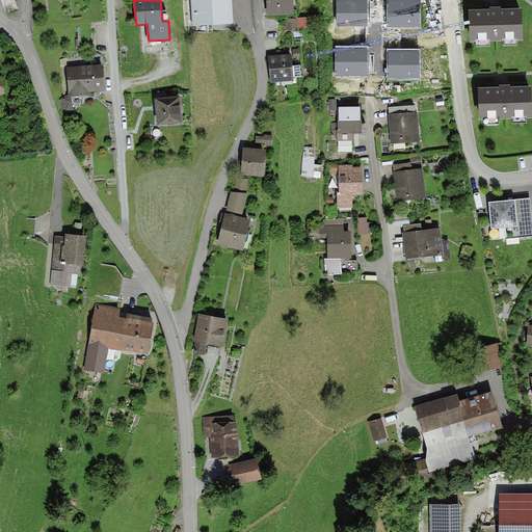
[(231,0),(190,0),(192,25),(233,23),(231,0)]
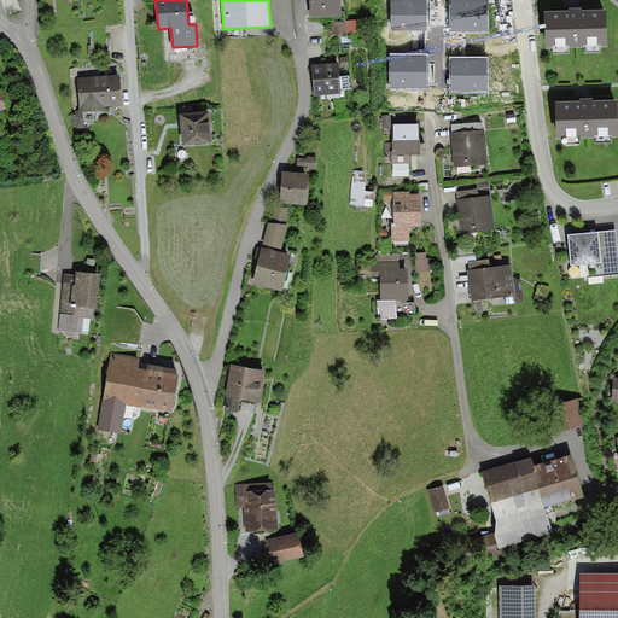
[(309,0),(310,17),(340,17),(339,0),(309,0)]
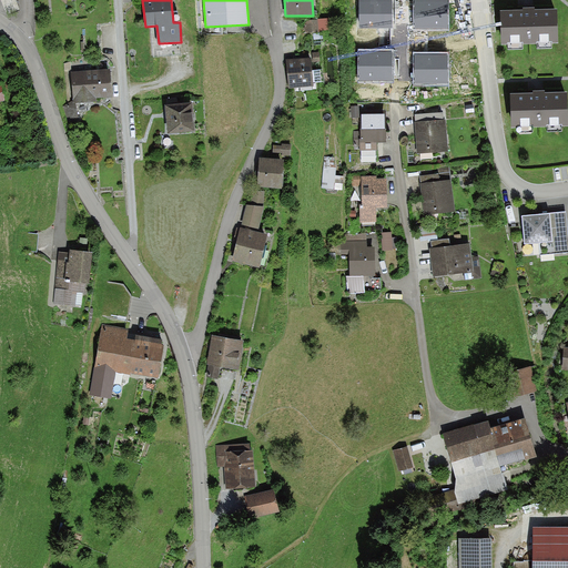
[(393,0),(359,0),(359,28),(393,28),(393,0)]
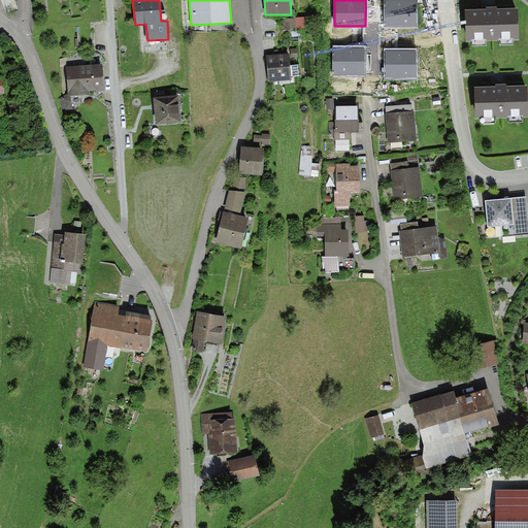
[(416,0),(392,0),(386,0),(386,27),(417,27),(416,0)]
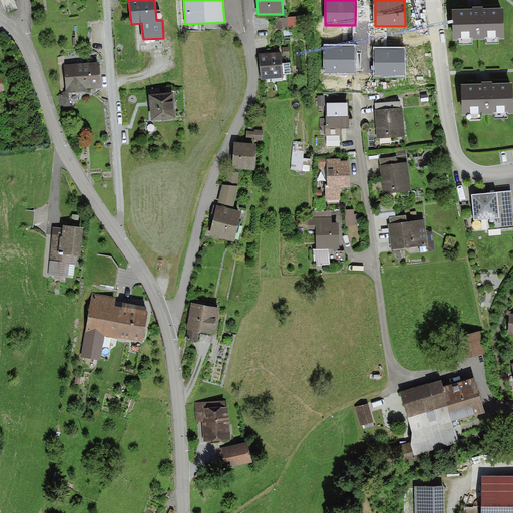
[(502,7),(451,8),(453,40),(504,38),(502,7)]
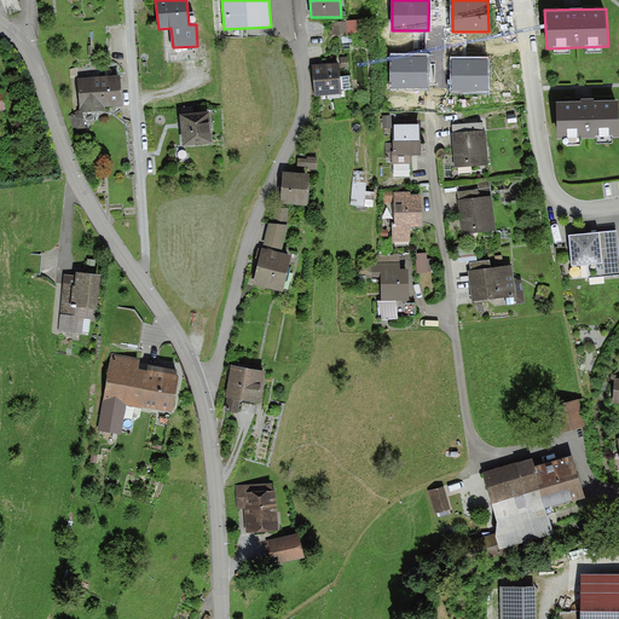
[(358,21),(331,21),(333,35),(358,34),(358,21)]
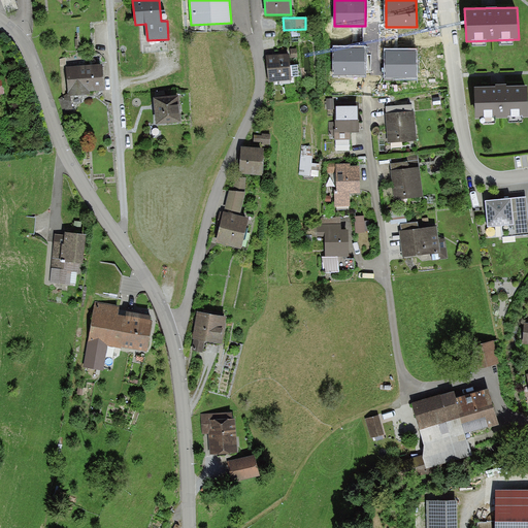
[(364,47),(333,47),(334,73),(364,73),(364,47)]
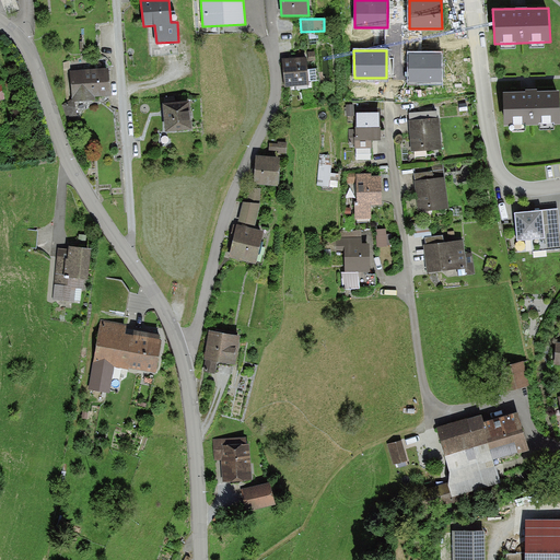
[(441,54),(408,54),(408,82),(441,82),(441,54)]
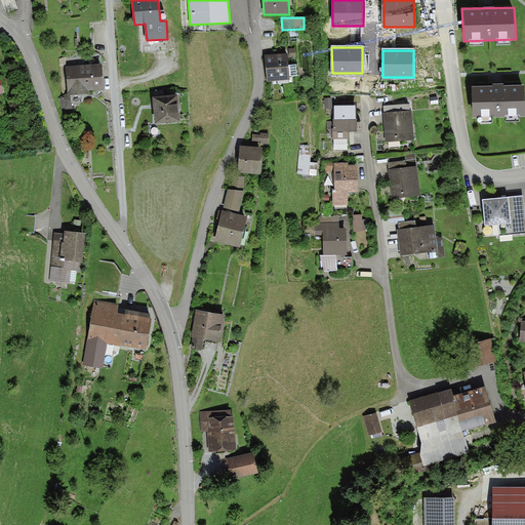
[(287,53),(265,55),(268,82),(289,80),(287,53)]
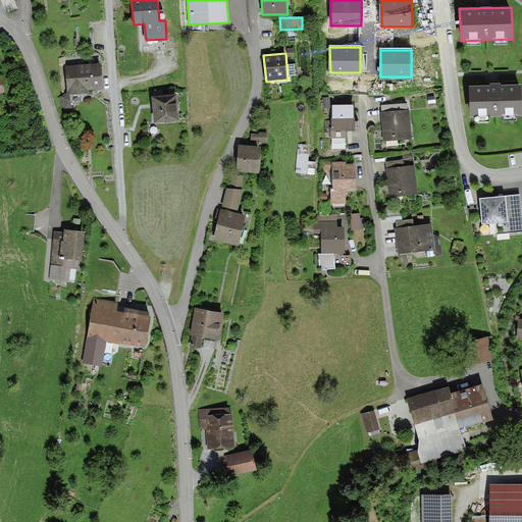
[(102,63),(65,65),(66,93),(66,95),(69,95),(89,94),(88,90),(104,89),(102,63)]
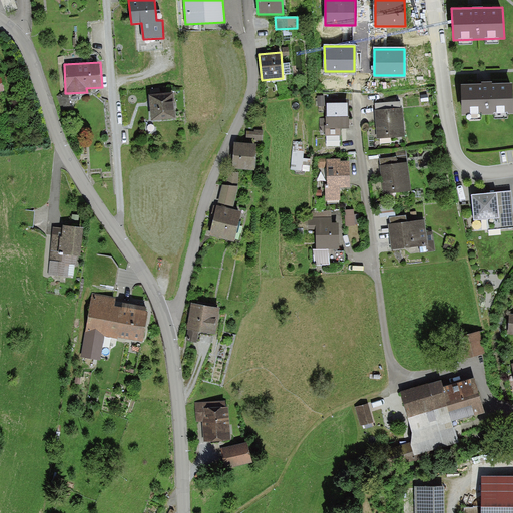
[(512,99),(512,82),(462,84),(463,114),(512,112),(512,99)]
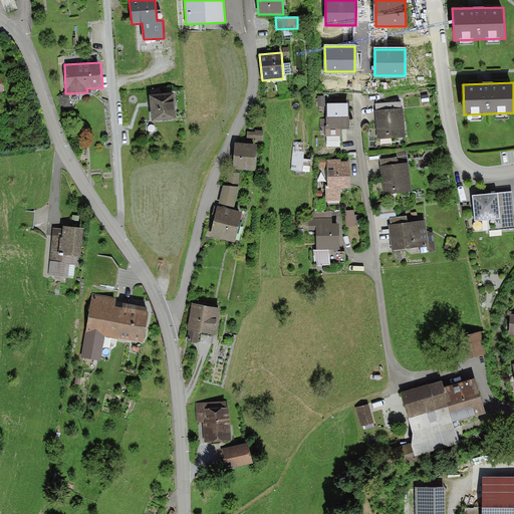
[(65,93),(65,91),(57,96),(62,112),(71,110),(68,93),(65,93)]
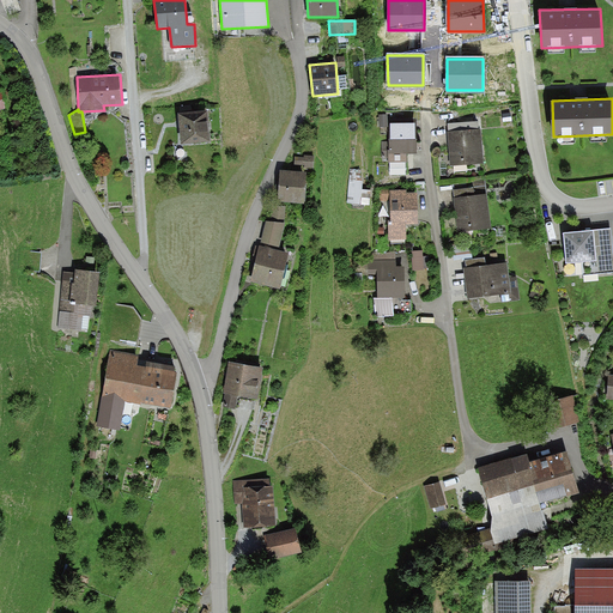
[(181,144),(210,141),(207,111),(178,114),(181,144)]
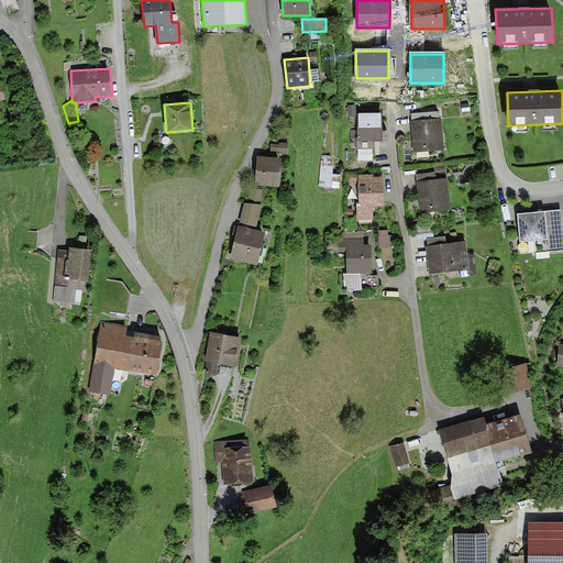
[(383,141),(383,110),(357,110),(357,129),(350,129),(350,145),(356,145),(356,148),(373,148),(374,141),(383,141)]
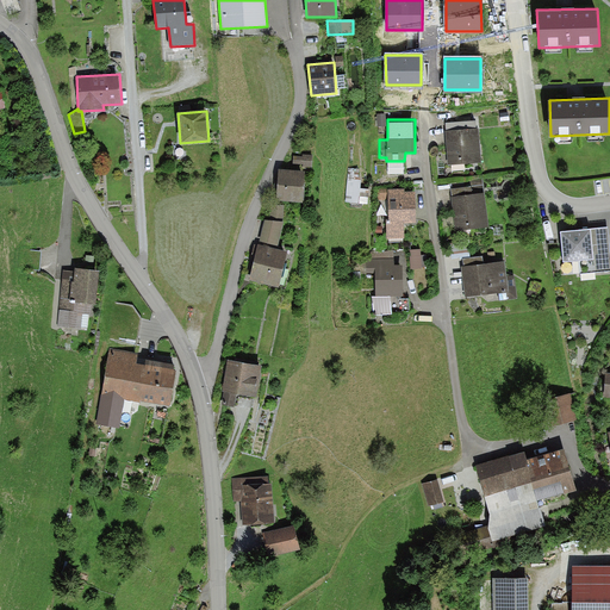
[(446,131),(444,131),(448,166),(481,163),(479,128),(477,128),(475,120),(446,123),(446,131)]
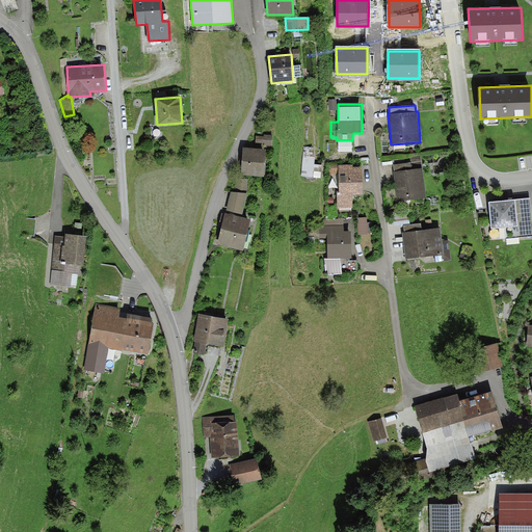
[(264,136),(256,136),(256,143),(264,143),(264,145),(272,147),(273,135),(264,134),(264,136)]
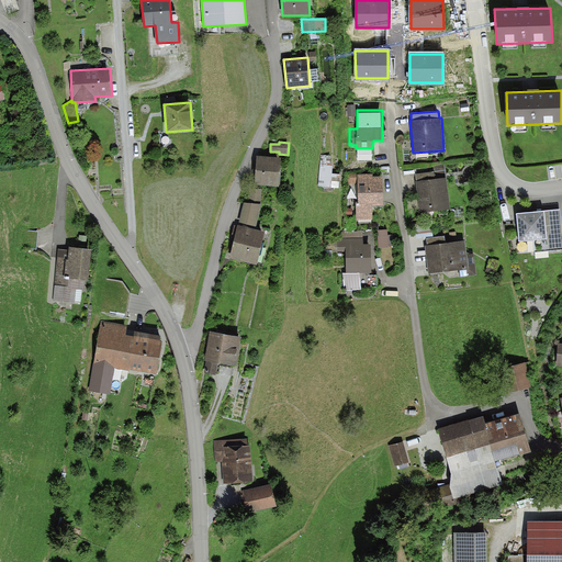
[(281,158),(257,156),(255,184),(279,186),(281,158)]
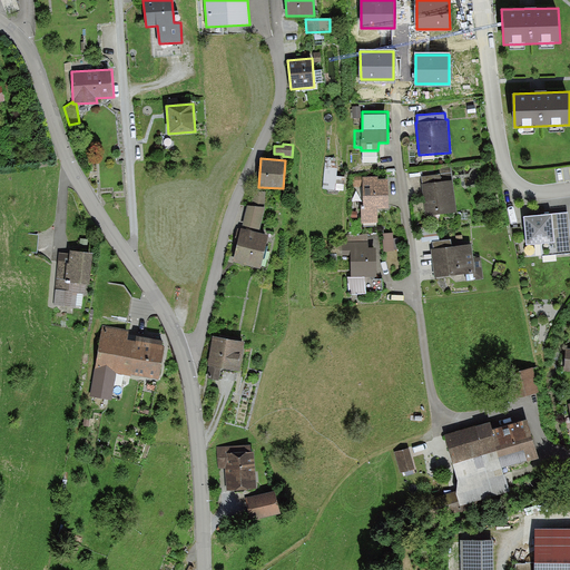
[(324,186),(344,188),(346,174),(337,174),(338,163),(326,161),(324,186)]
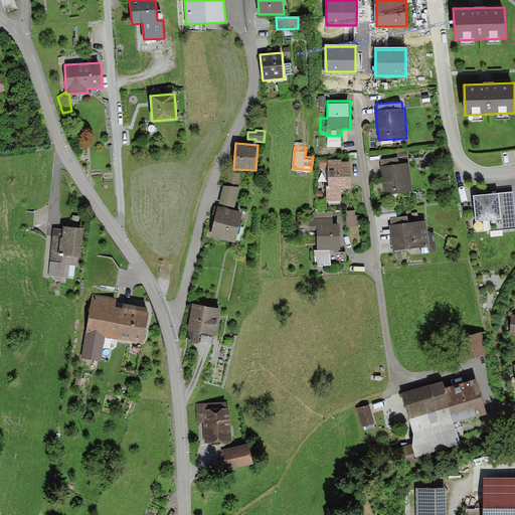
[(381,167),(384,194),(412,191),(407,151),(397,153),(398,157),(381,159),(382,166),(381,167)]
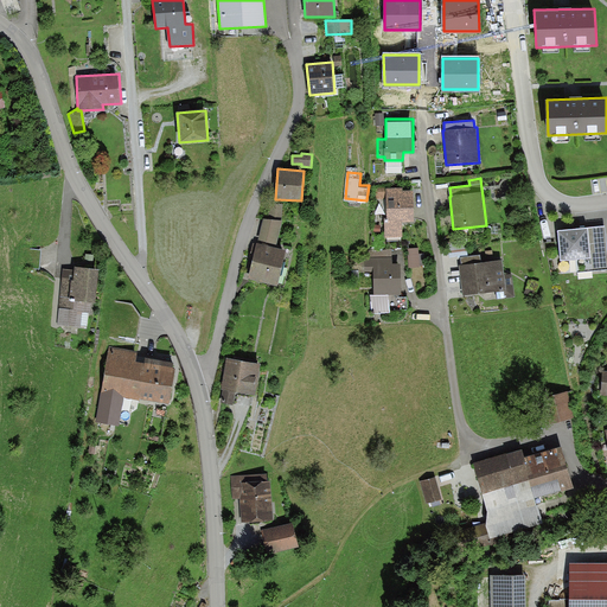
[(376,198),(387,198),(385,189),(385,186),(376,186),(376,198)]
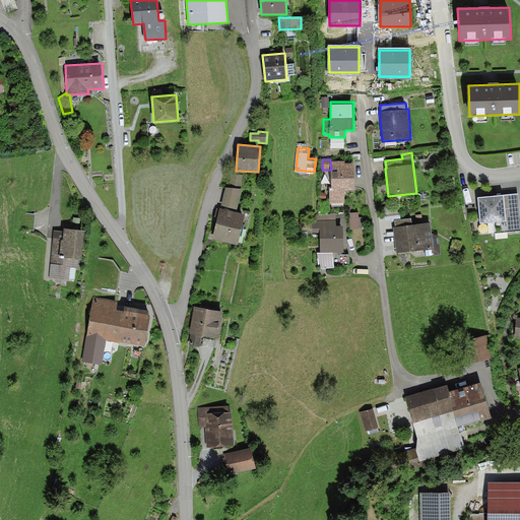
[(328,187),(329,205),(345,204),(344,191),(354,190),(353,164),(344,165),(344,160),(330,161),(331,170),(331,187),(328,187)]
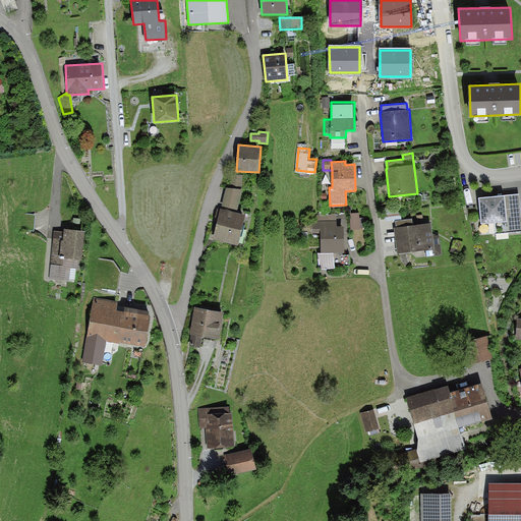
[(242,176),(230,175),(229,188),(241,189),(242,176)]
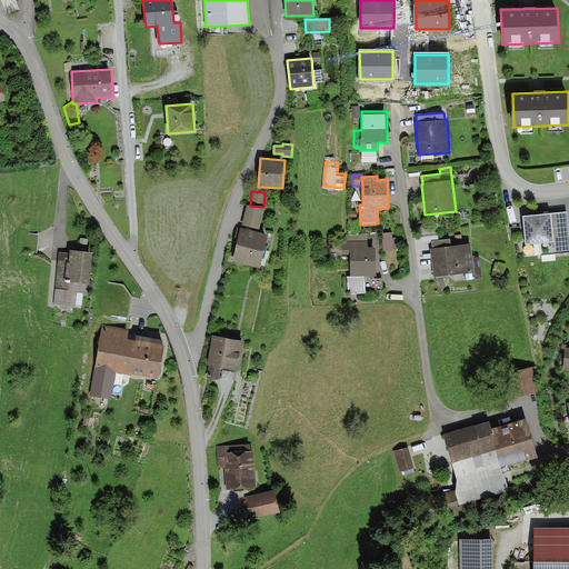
[(250,206),(247,206),(240,228),(259,233),(265,207),(263,207),(250,206)]
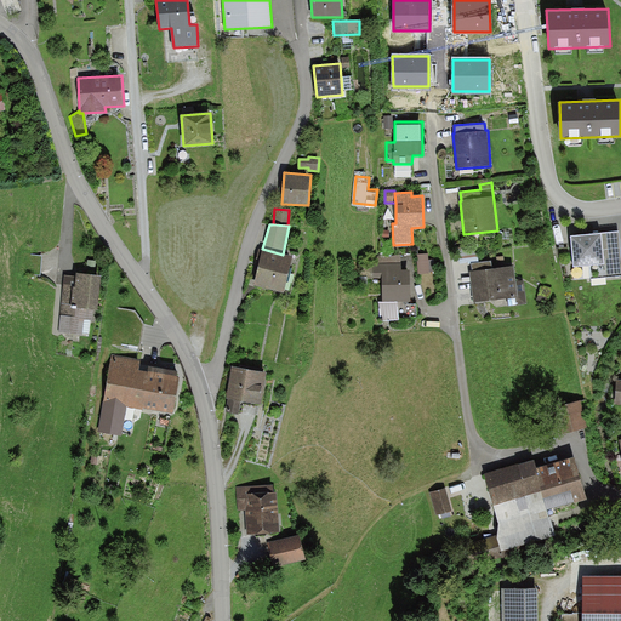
[(620,268),(617,232),(571,235),(574,267),(590,266),(591,278),(620,275),(620,268)]
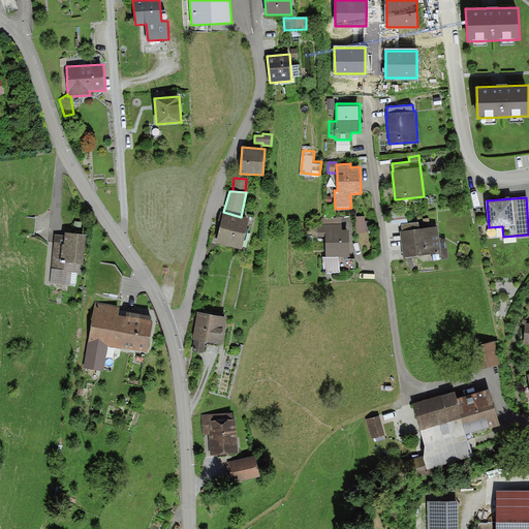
[(223,212),(221,212),(217,227),(220,227),(216,243),(241,249),(248,219),(241,217),(223,212)]
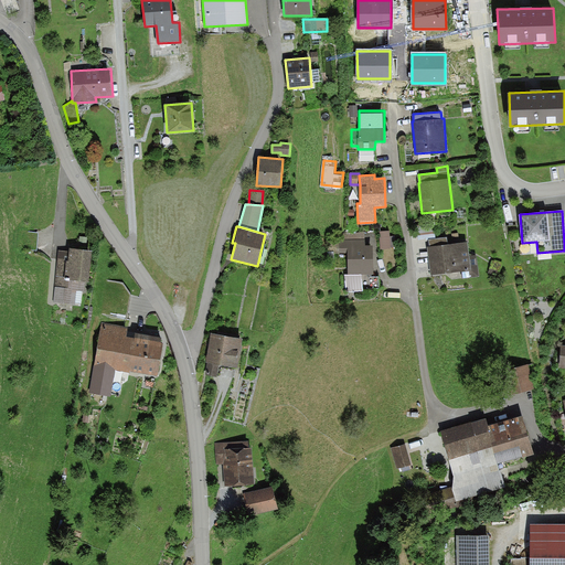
[(390,231),(380,231),(381,248),(391,248),(391,246),(395,246),(394,236),(390,236),(390,231)]
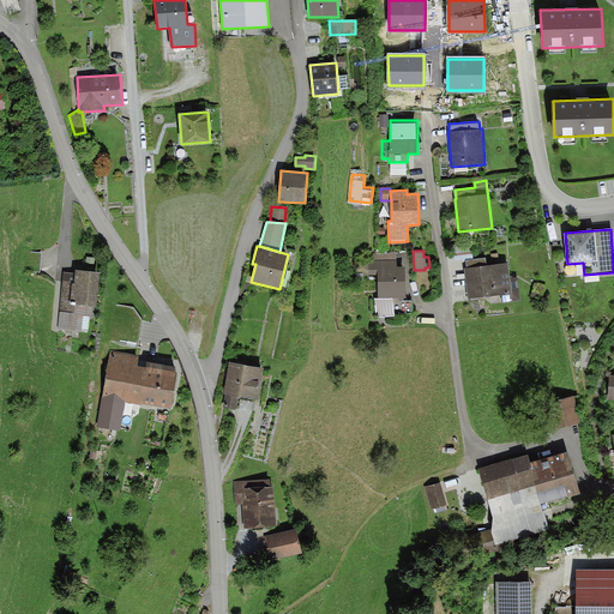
[(40,272),(41,253),(29,252),(28,271),(40,272)]
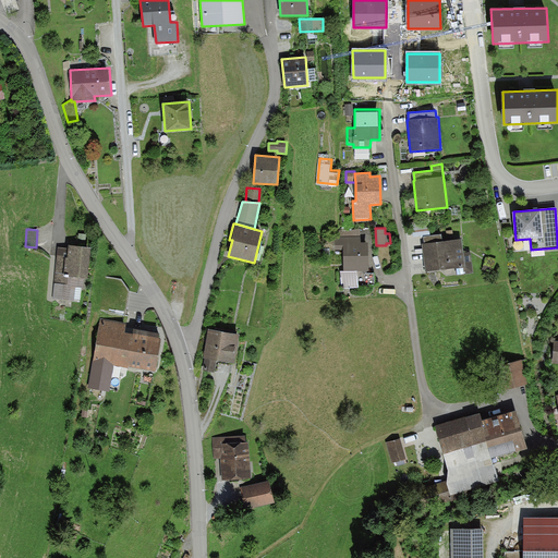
[(343,250),(343,271),(370,270),(368,242),(361,242),(361,230),(336,231),(336,251),(343,250)]
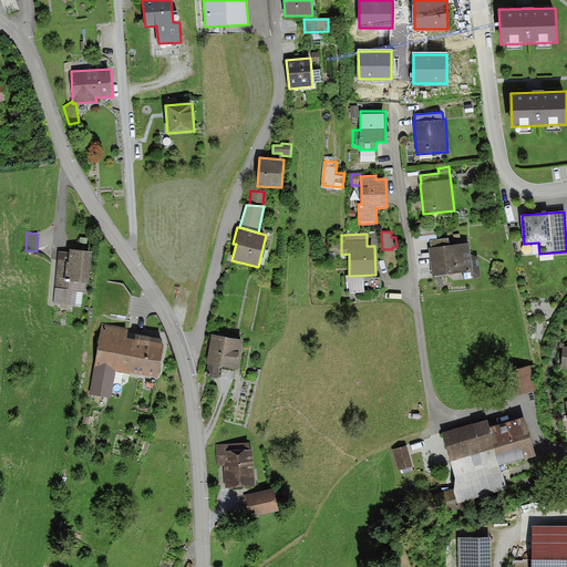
[(463,272),(464,279),(480,277),(477,256),(471,256),(470,244),(450,246),(449,238),(432,240),(432,248),(430,249),(433,277),(463,272)]
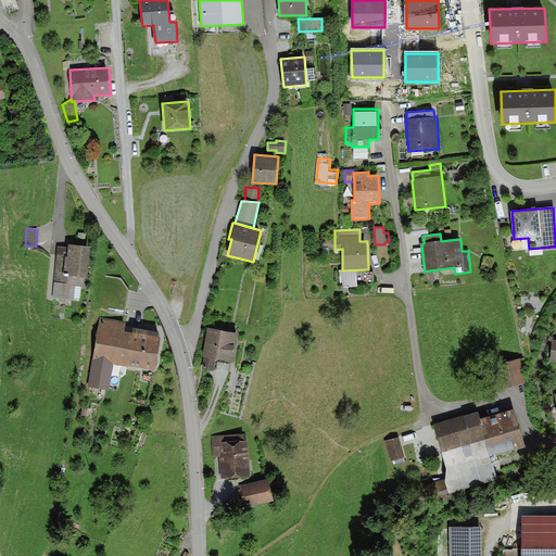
[(79,301),(80,287),(84,288),(85,278),(88,278),(91,248),(68,244),(67,249),(58,248),(52,298),(79,301)]
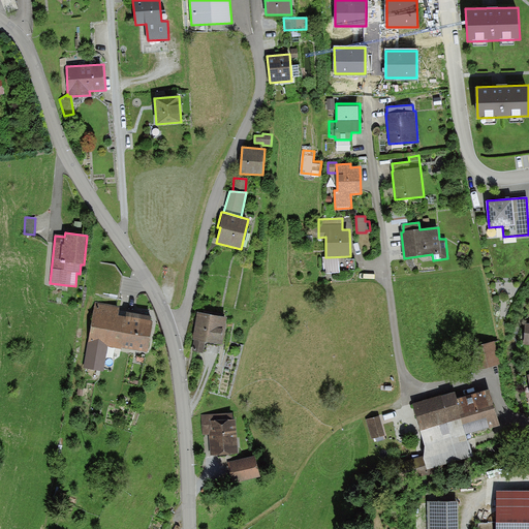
[(96,303),(84,368),(104,372),(109,347),(122,350),(122,347),(147,352),(152,321),(149,320),(150,316),(127,312),(126,316),(118,315),(119,307),(96,303)]
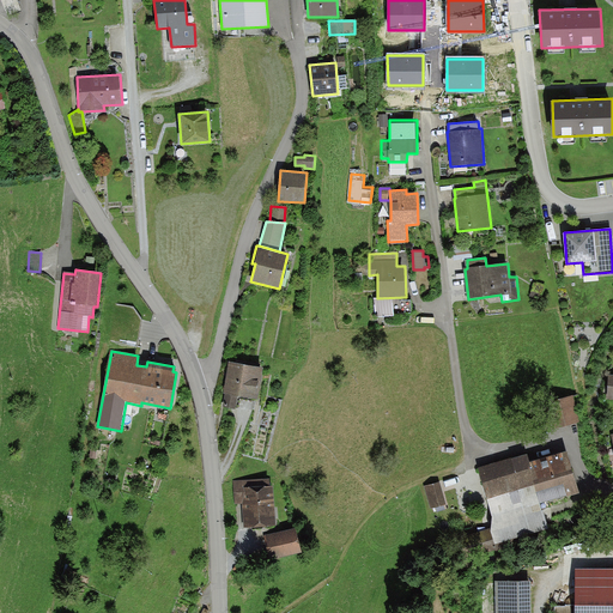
[(262,368),(229,362),(223,393),(225,394),(222,407),(235,410),(237,396),(258,400),(262,368)]
